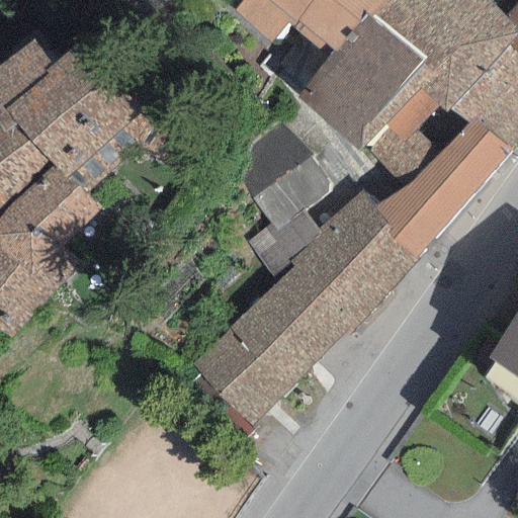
[(241,0),(234,8),(271,44),(286,24),(290,26),(313,0),(241,0)]
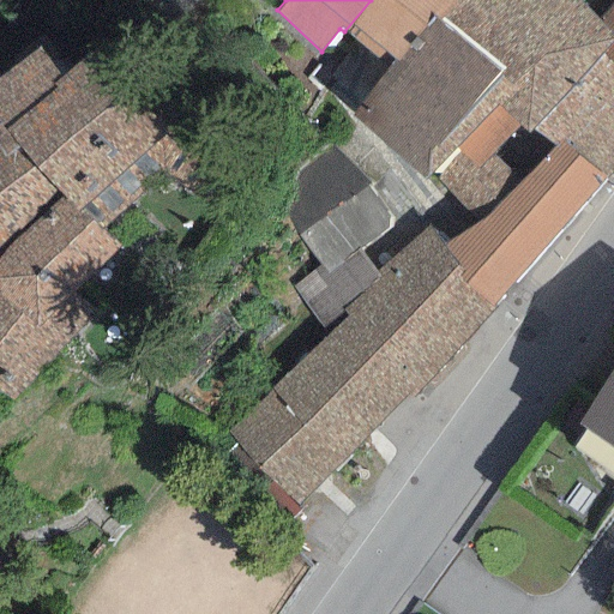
[(371,0),(344,31),(375,59),(383,50),(393,60),(433,17),(438,22),(457,0),(371,0)]
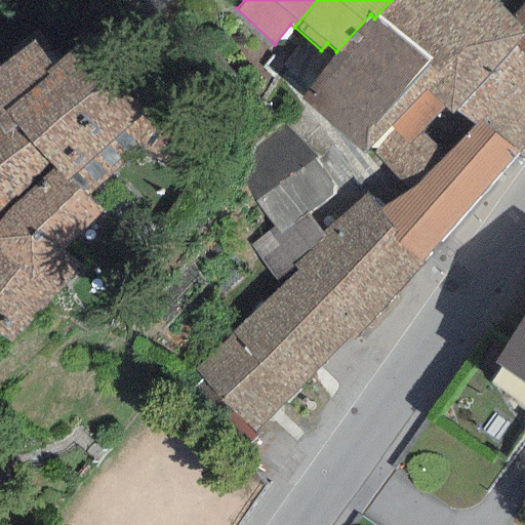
[(513,16),(495,0),(391,0),(374,18),(428,58),(408,80),(423,91),(444,109),(450,115),(456,111),(514,48),(524,34),(524,32),(510,19),(513,16)]
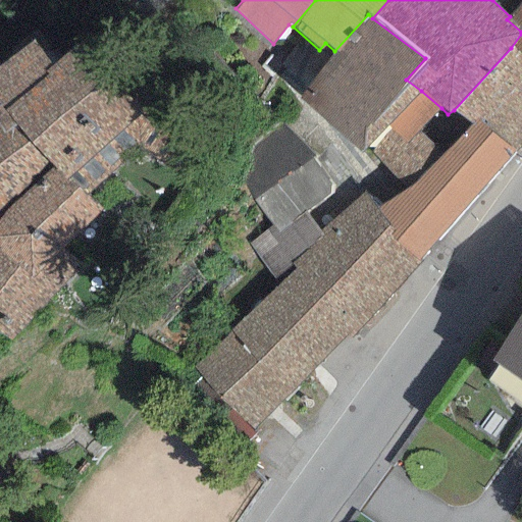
[(521,1),(510,16),(507,19),(521,32),(521,34),(511,48),(521,56),(521,1)]
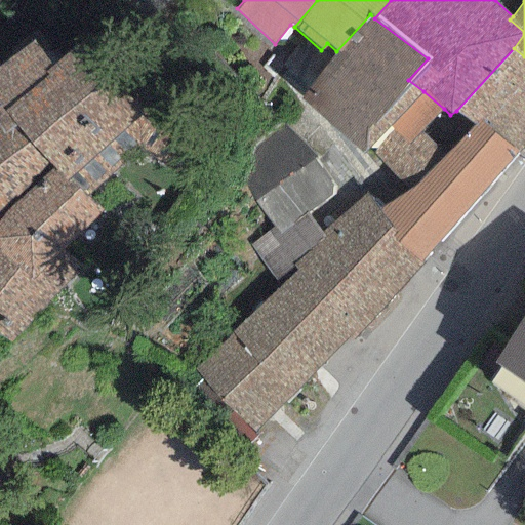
[(374,18),(370,14),(336,51),(298,101),(363,156),(369,148),(423,91),(408,80),(428,58),(374,18)]
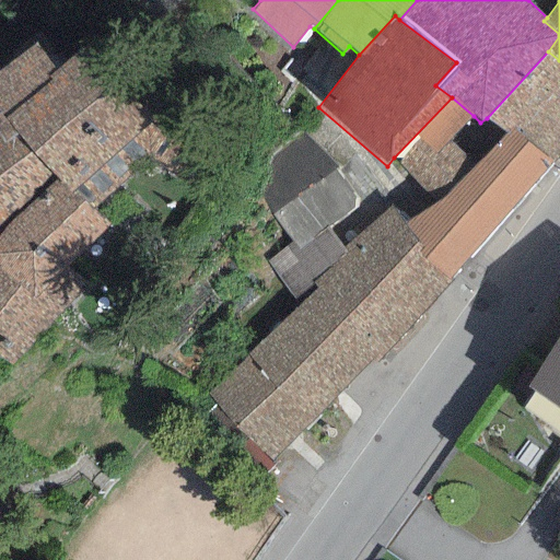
[(0,357),(11,365),(84,292),(62,271),(112,230),(94,208),(173,143),(90,43),(55,70),(35,42),(0,69),(0,357)]
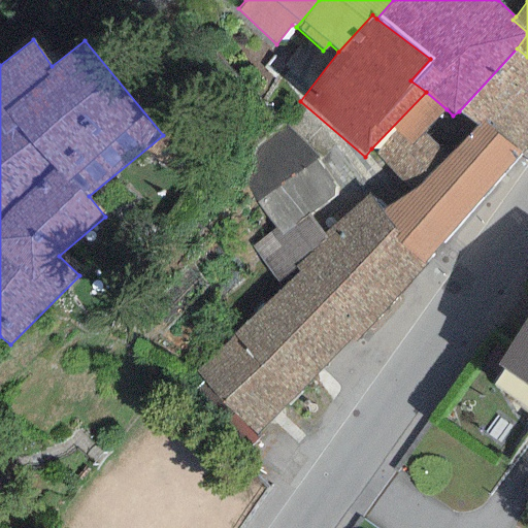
[(521,155),(527,146),(527,57),(517,48),(459,111),(476,125),(481,122),(519,154),(521,155)]
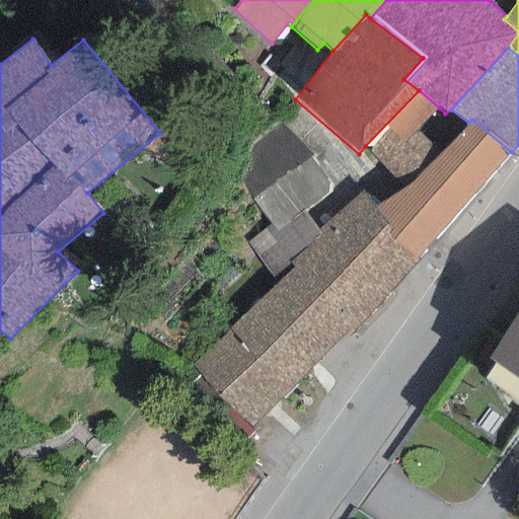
[(439,107),(419,90),(387,126),(398,140),(417,128),(439,107)]
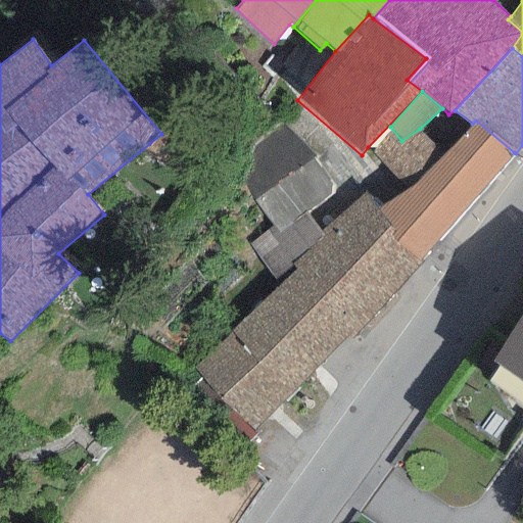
[(514,152),(476,121),(472,124),(442,154),(420,129),(401,141),(390,127),(368,147),(405,190),(386,203),(377,210),(422,264),(427,251),(514,152)]
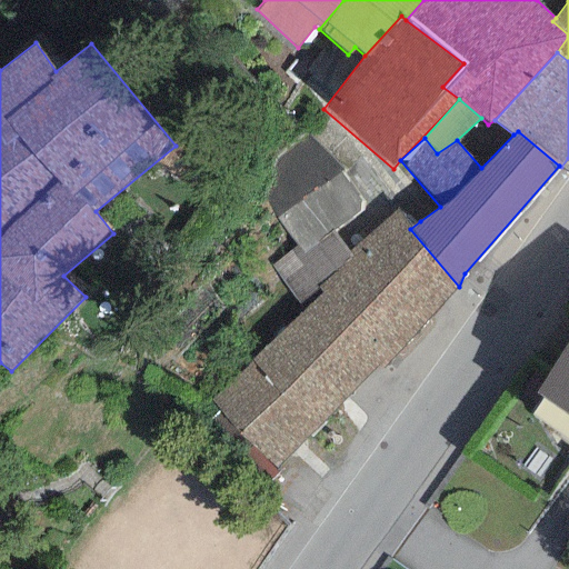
[(362,206),(307,132),(271,160),(263,200),(297,245),(269,267),(301,307),(318,290),(352,258),(347,252),(331,231),(362,206)]
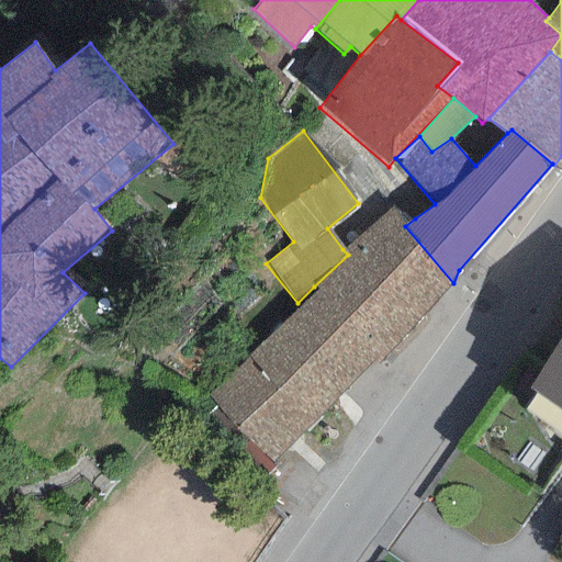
[(405,226),(389,206),(343,249),(348,255),(314,287),(384,356),(453,283),(405,226)]
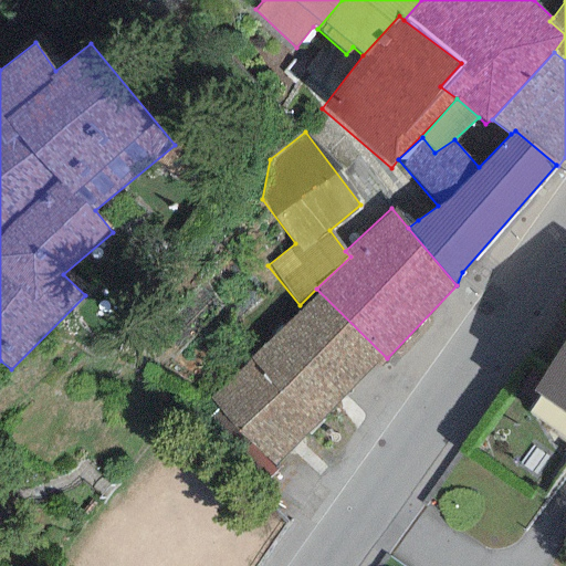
[(278,469),(387,358),(316,289),(300,305),(207,399),(278,469)]
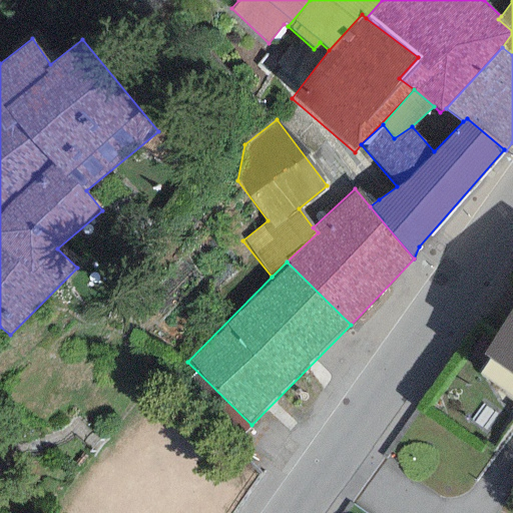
[(512,312),(482,355),(512,376),(512,312)]
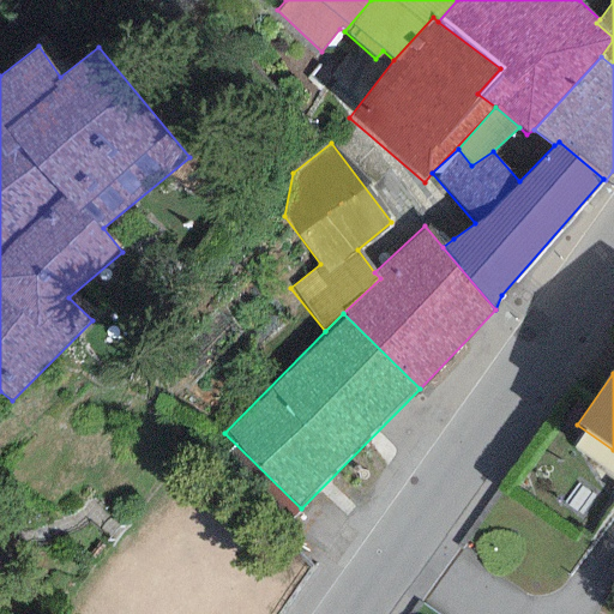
All buildings are outlined.
